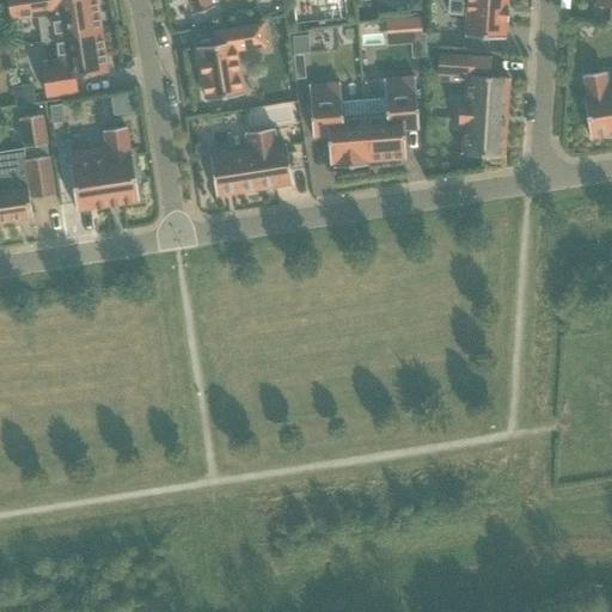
[(37,16),(41,41),(41,42),(55,40),(101,32),(96,0),(7,0),(10,19),(37,16)]
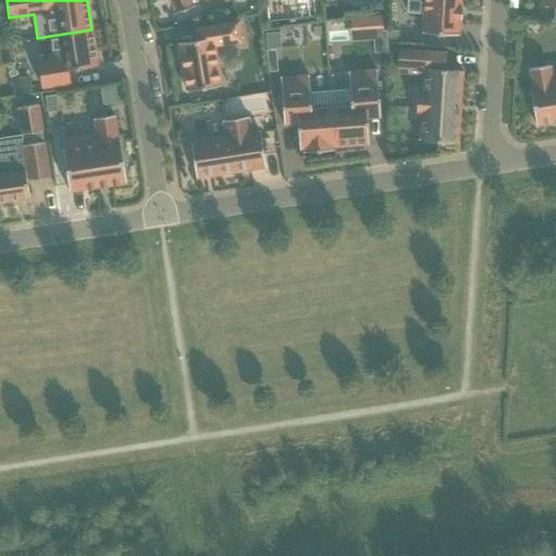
[(169,0),(175,13),(193,7),(190,0),(169,0)]
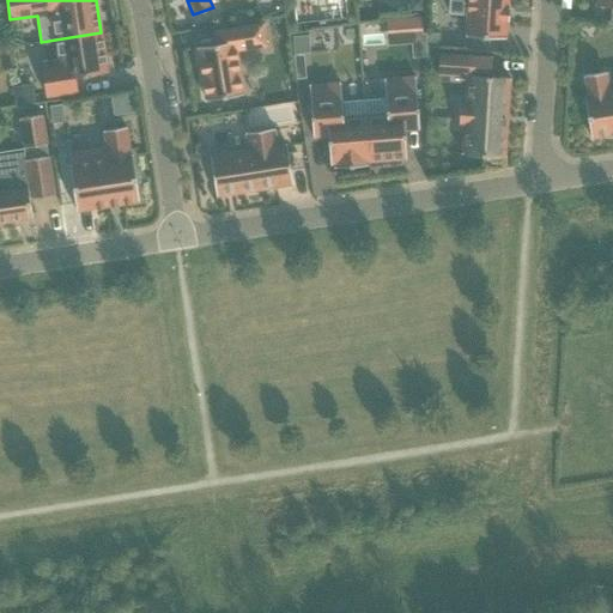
[(323,0),(325,22),(349,20),(347,0),(323,0)]
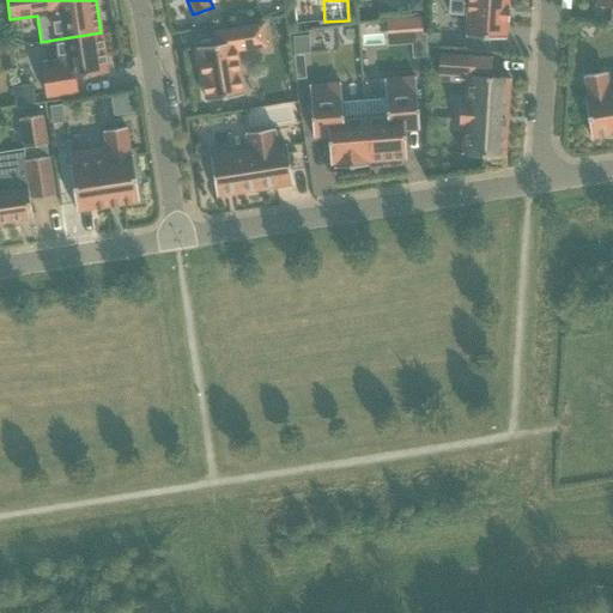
[(505,40),(507,22),(508,22),(509,8),(507,8),(507,0),(449,0),(449,13),(467,14),(466,36),(505,40)]
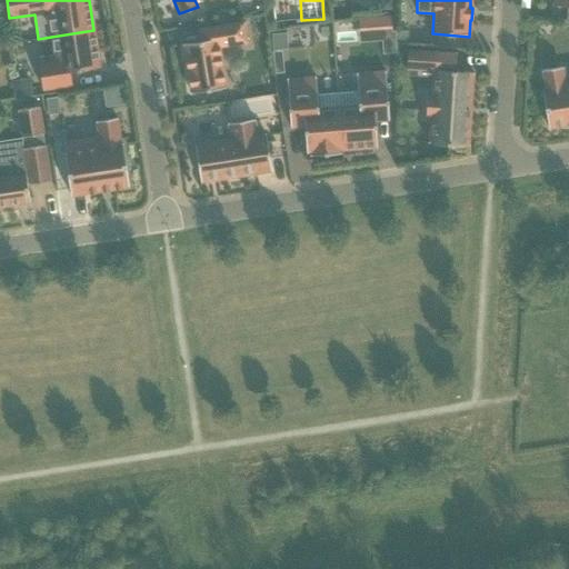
[(392,16),(360,18),(361,41),(378,40),(378,32),(393,31),(392,16)]
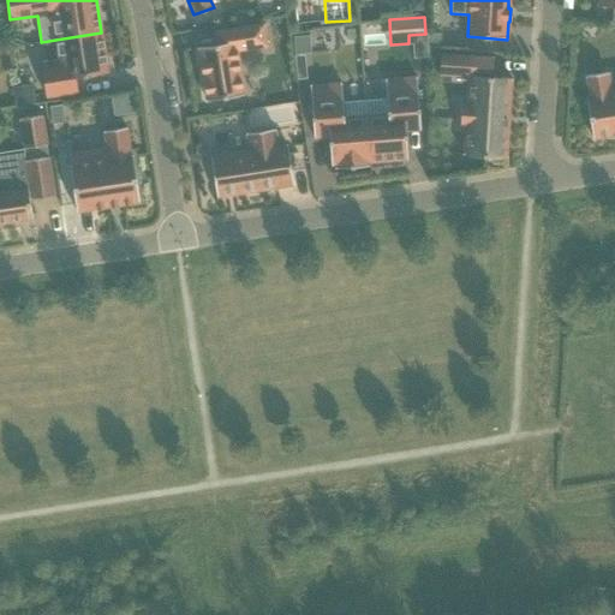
[(198,47),(207,101),(244,95),(237,51),(267,46),(263,24),(215,31),(218,45),(198,47)]
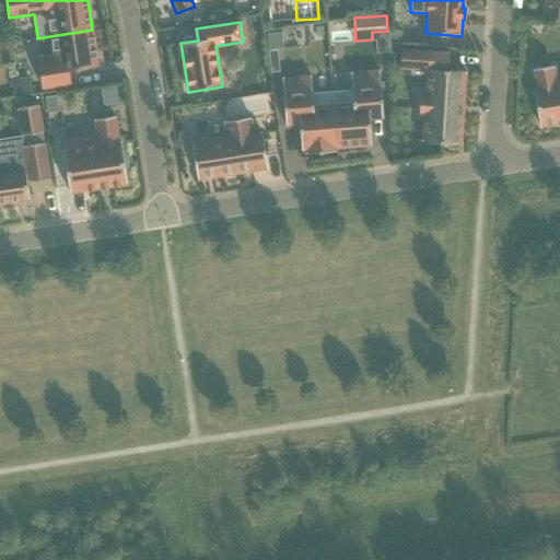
[(393,27),(393,42),(404,42),(404,28),(393,27)]
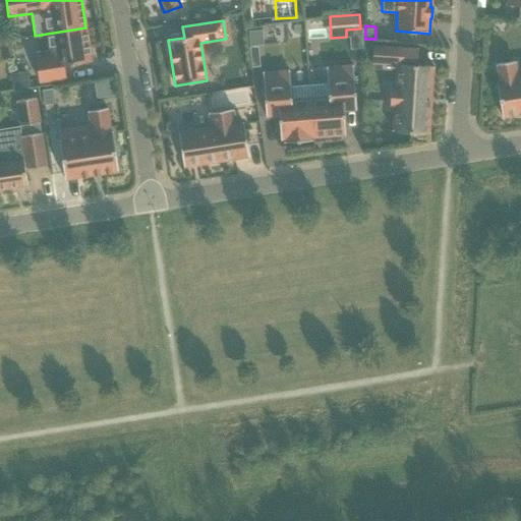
[(92,62),(85,27),(47,34),(50,50),(36,52),(37,58),(35,58),(39,82),(65,78),(63,66),(92,62)]
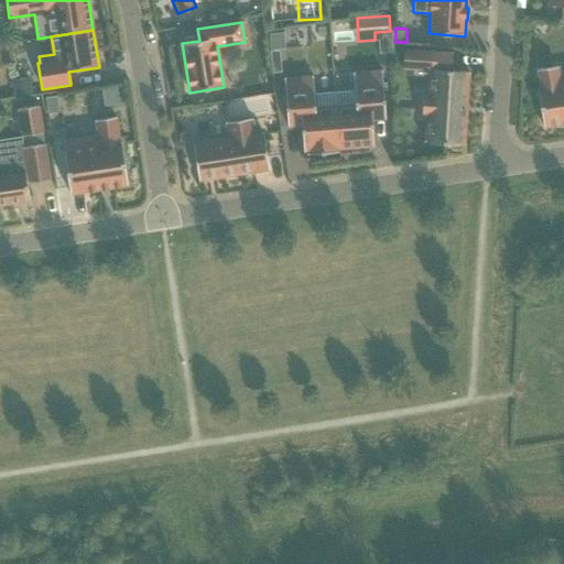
[(425,142),(465,144),(469,72),(451,71),(452,53),(403,50),(402,69),(404,69),(404,62),(424,63),(424,71),(429,71),(427,93),(423,91),(421,119),(426,119),(425,142)]
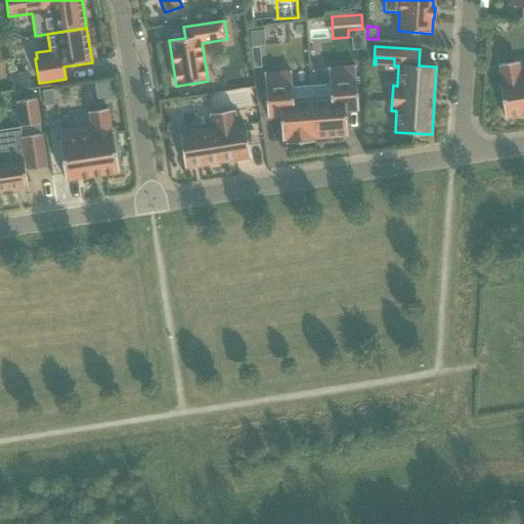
[(523,79),(521,80),(518,62),(499,64),(503,83),(499,84),(505,119),(523,115),(523,79)]
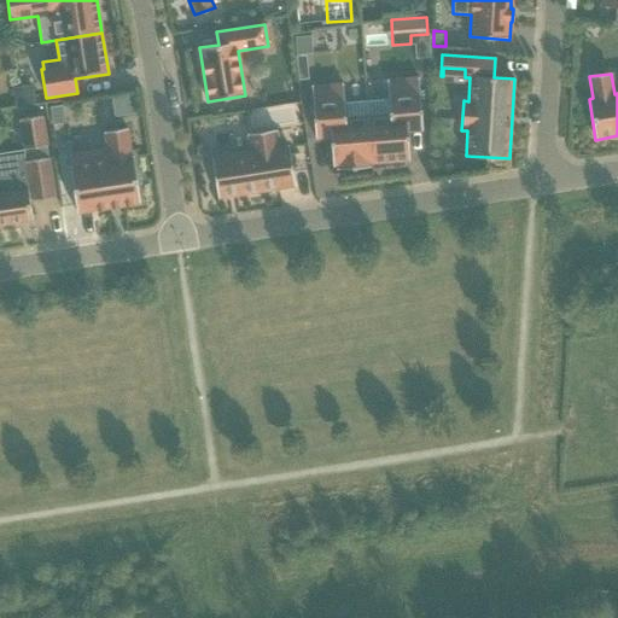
[(365,101),(366,116),(367,116),(371,163),(409,161),(407,132),(423,130),(418,77),(385,81),(388,99),(365,101)]
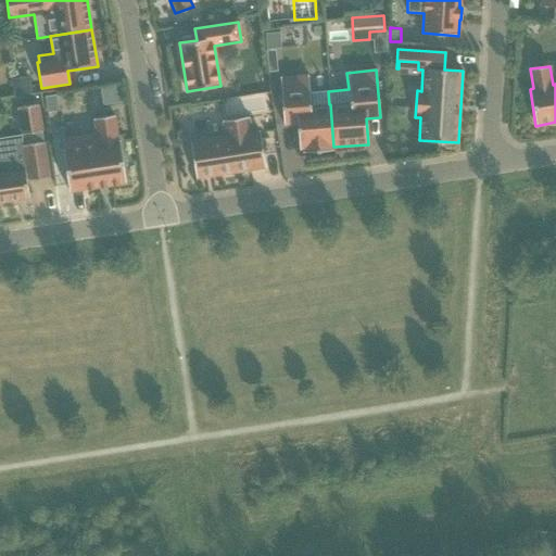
[(330,104),(329,104),(311,106),(307,75),(279,78),(283,125),(297,124),(300,150),(303,150),(303,153),(333,150),(333,147),(330,104)]
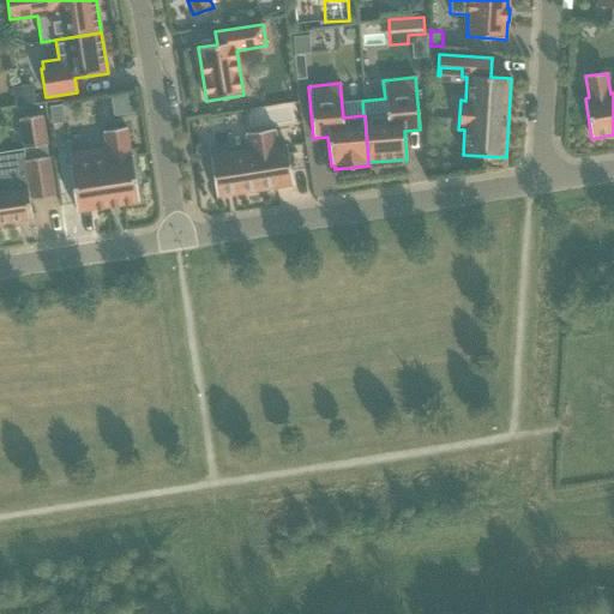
[(12,88),(14,106),(34,103),(31,84),(12,88)]
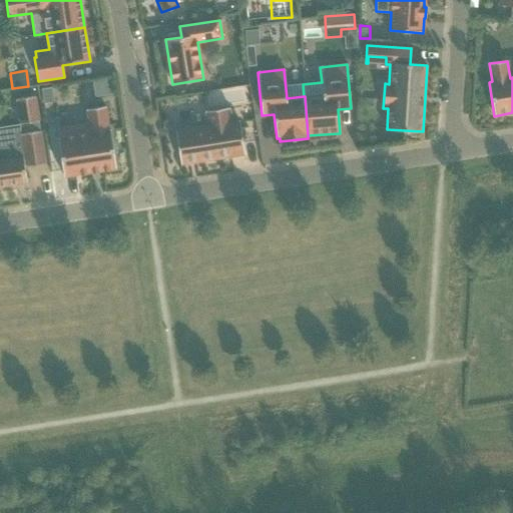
[(95,95),(111,93),(109,77),(93,79),(95,95)]
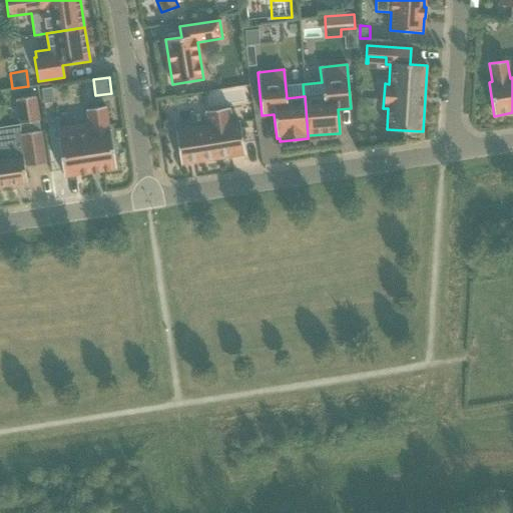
[(45,163),(35,96),(16,99),(21,134),(0,137),(0,186),(27,182),(24,165),(26,164),(27,166),(45,163)]
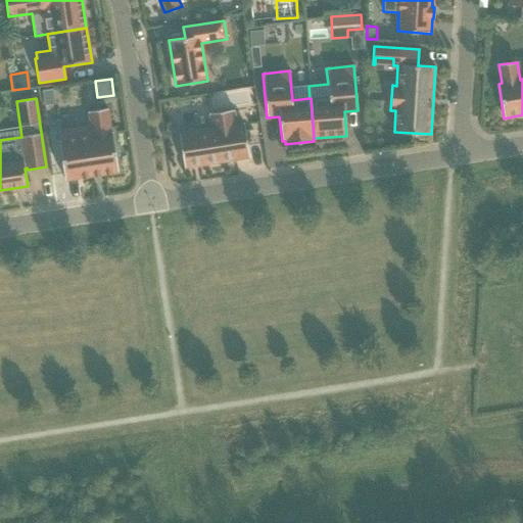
[(59,141),(65,181),(119,172),(112,133),(111,133),(107,108),(89,111),(92,136),(75,138),(74,129),(58,131),(60,141),(59,141)]
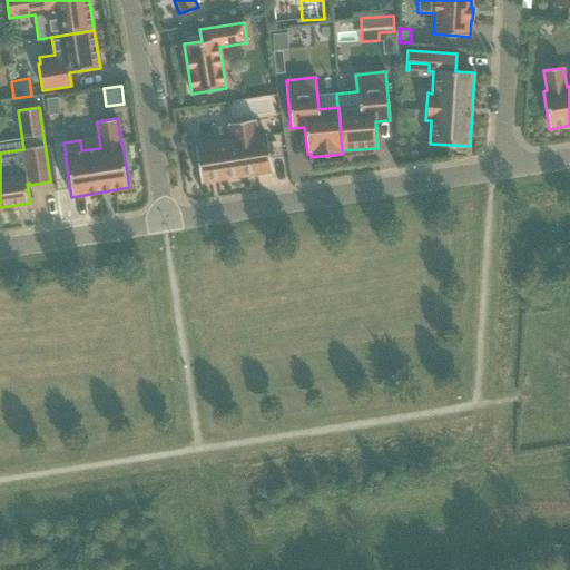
[(272,172),(266,135),(257,136),(255,119),(228,124),(231,140),(195,146),(200,183),(272,172)]
